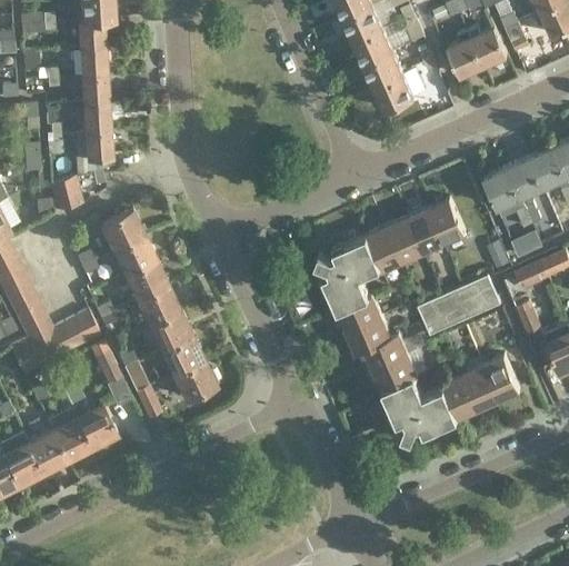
[(115,0),(81,0),(83,21),(105,19),(116,18),(115,0)]
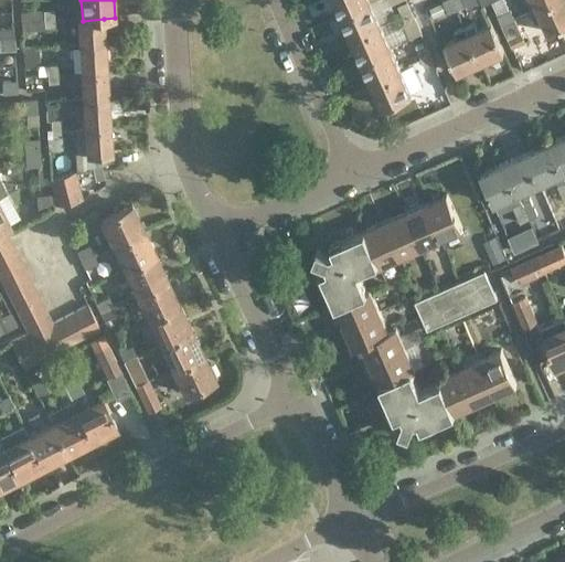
[(369,0),(333,0),(341,17),(371,3),(369,0)]
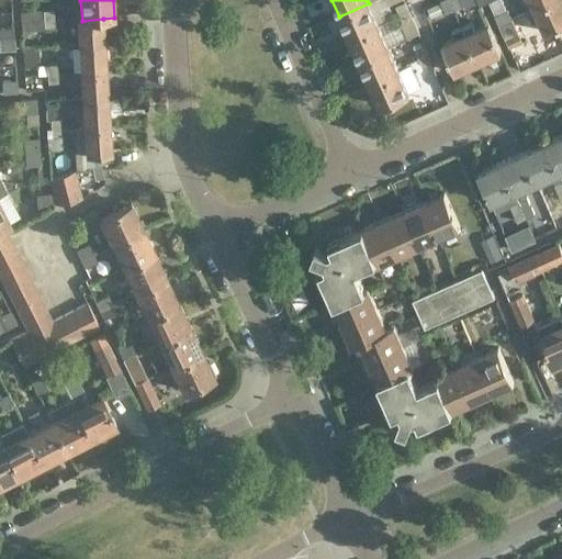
[(446,17),(454,13),(448,0),(447,0),(439,3),(440,7),(445,15),(446,17)]
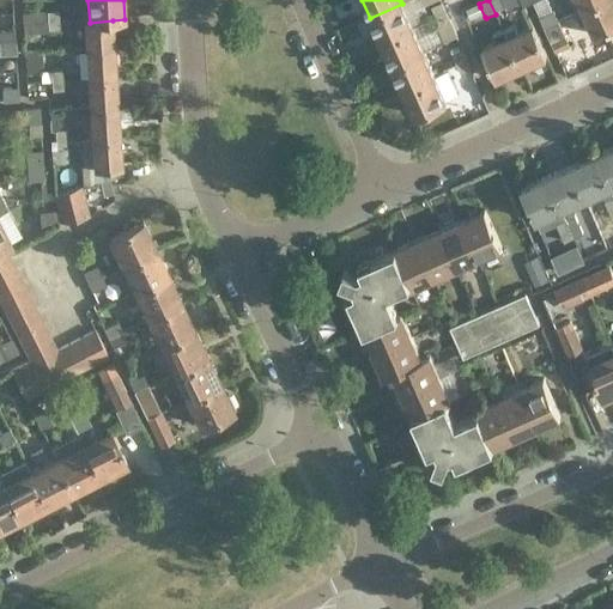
[(505,10),(501,0),(489,0),(496,14),(505,10)]
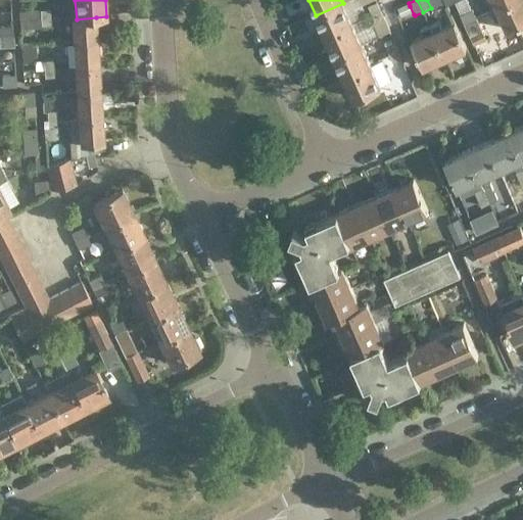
[(498,10),(521,0),(491,0),(488,2),(492,12),(498,10)]
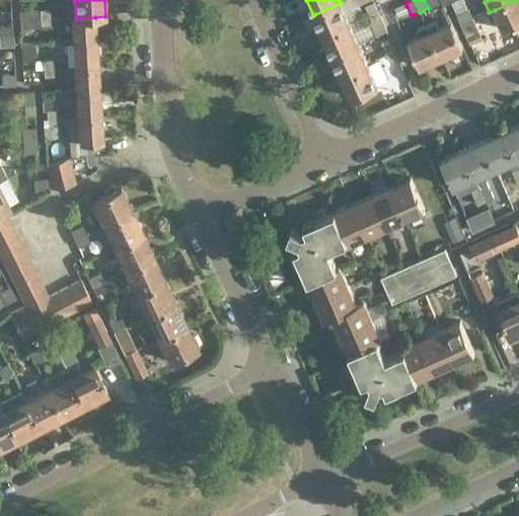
[(518,24),(518,0),(517,0),(495,10),(489,12),(487,13),(492,23),(500,20),(505,31),(518,24)]
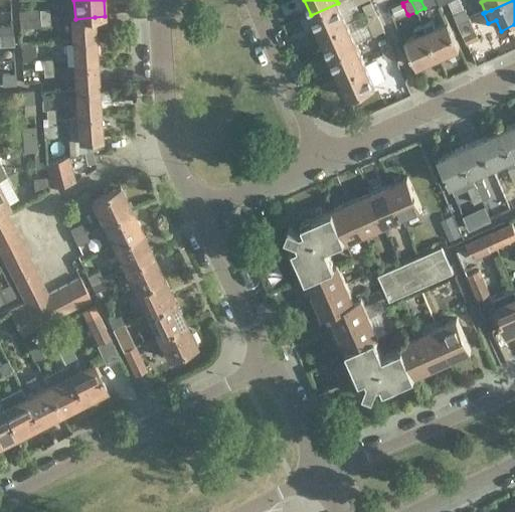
[(347,24),(338,3),(311,15),(320,36),(347,24)]
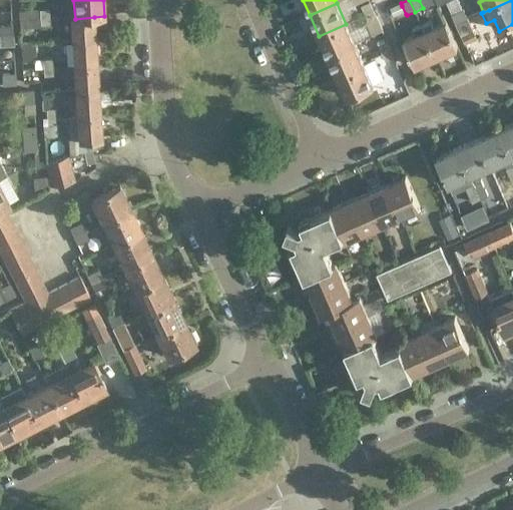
[(370,4),(361,8),(365,15),(373,11),(370,4)]
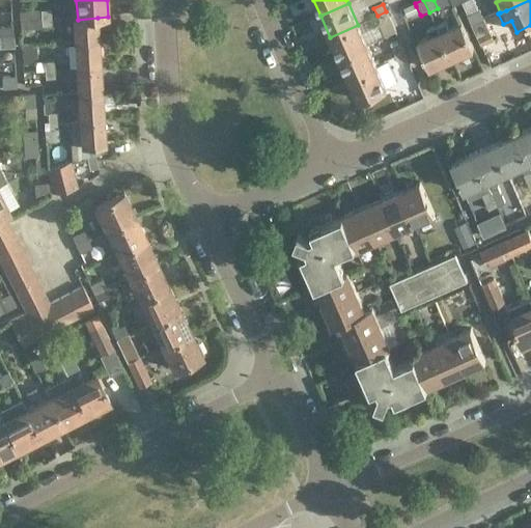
[(408,21),(420,15),(416,6),(403,11),(408,21)]
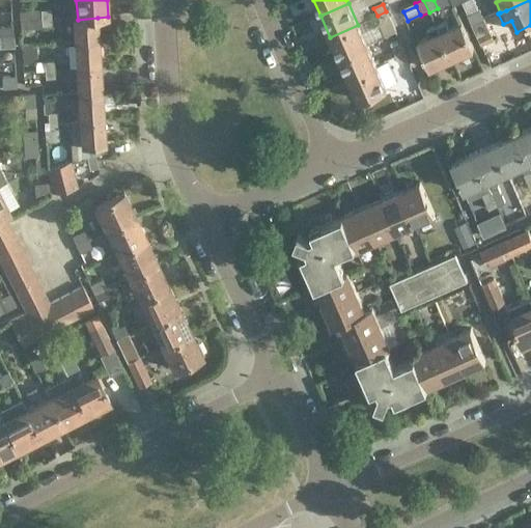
[(51,11),(20,14),(21,31),(52,28),(51,11)]
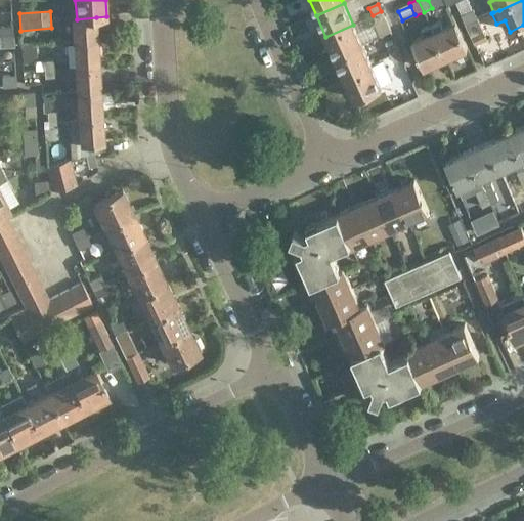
[(376,24),(385,19),(381,11),(373,15),(353,25),(325,37),(335,57),(362,46),(355,29),(374,19),(376,24)]
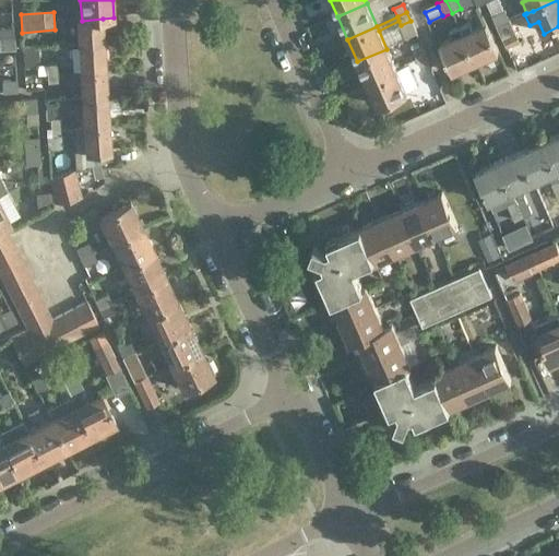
[(496,25),(509,20),(504,12),(492,19),(496,25)]
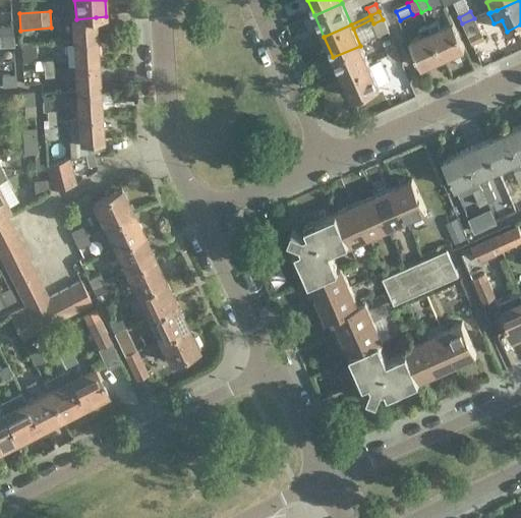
[(96,17),(76,19),(72,19),(73,45),(97,44),(96,17)]
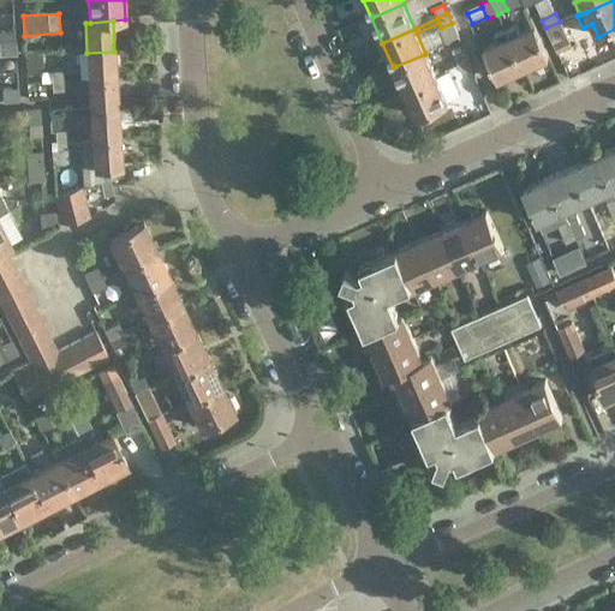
[(560,22),(545,28),(557,55),(572,49),(560,22)]
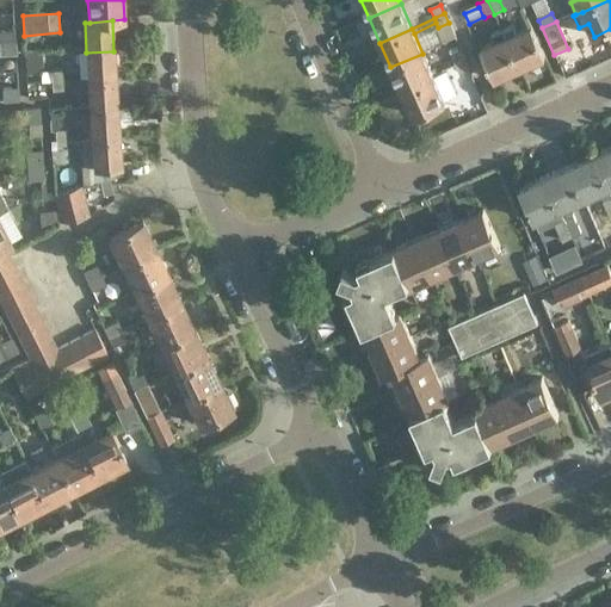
[(456,41),(449,23),(438,28),(436,29),(443,47),(456,41)]
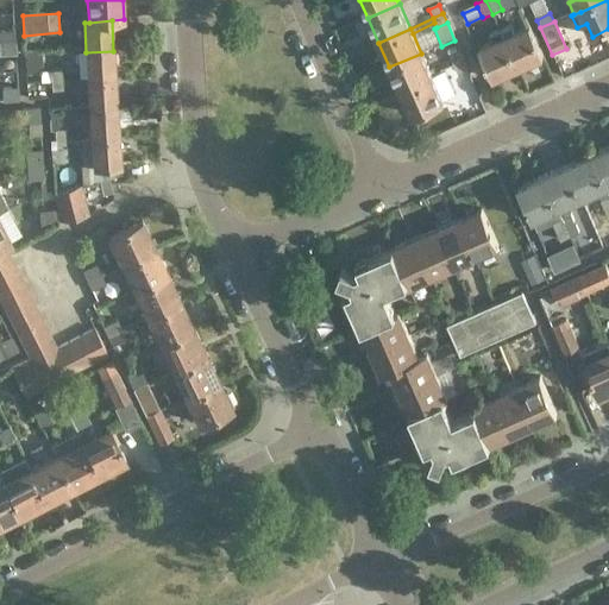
[(516,35),(513,26),(501,32),(506,39),(519,70),(545,58),(531,29),(516,35)]
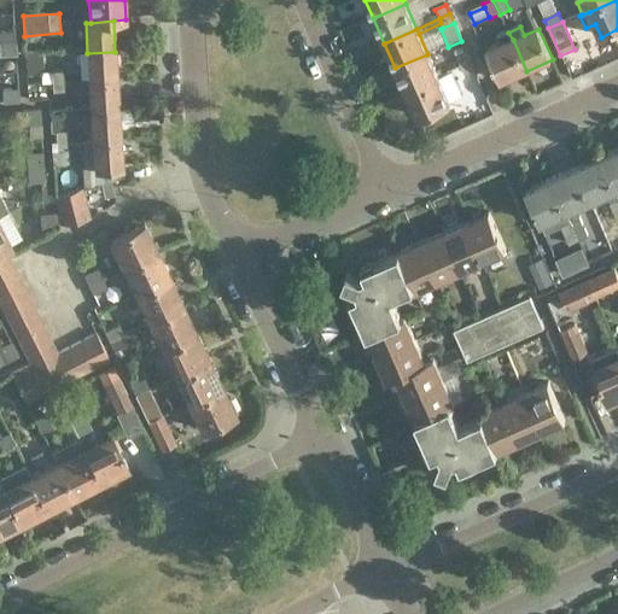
[(0,46),(16,45),(15,33),(0,33),(0,46)]
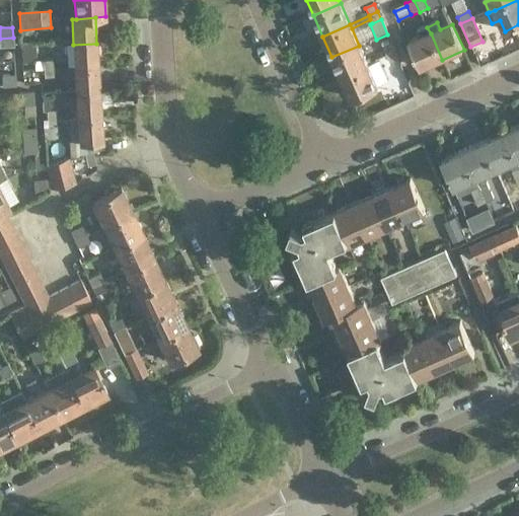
[(431,33),(427,27),(417,31),(420,39),(409,44),(421,70),(442,60),(431,33)]
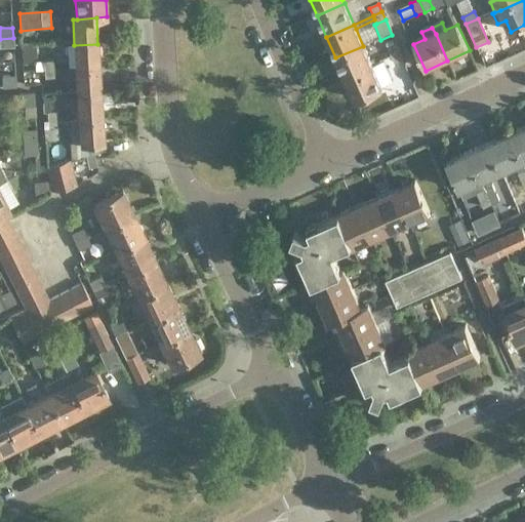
[(13,38),(0,39),(0,49),(14,48),(13,38)]
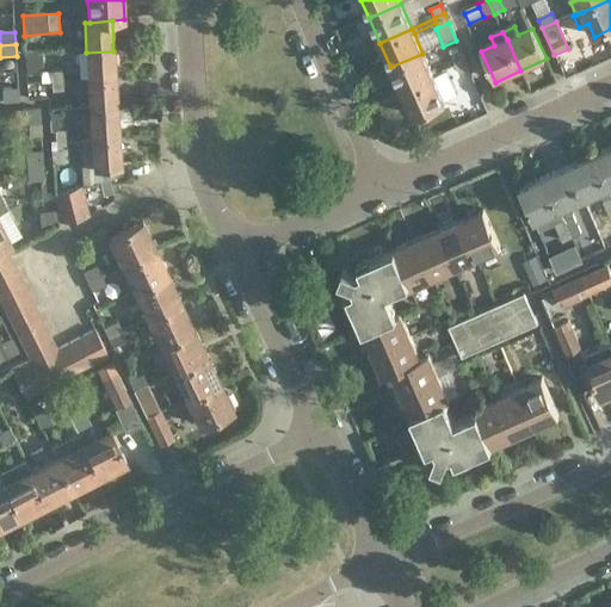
[(113,51),(86,53),(88,82),(116,80),(113,51)]
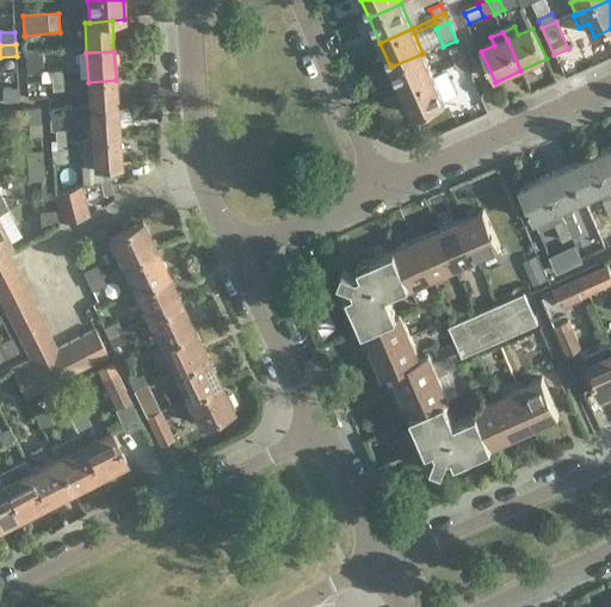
[(433,78),(423,54),(390,67),(402,92),(433,78)]
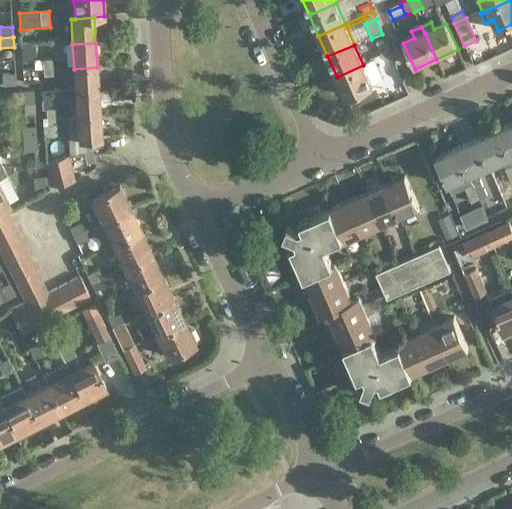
[(387,45),(378,49),(381,56),(390,51),(387,45)]
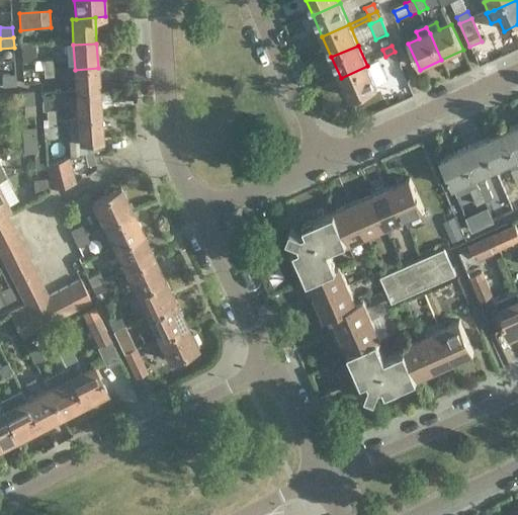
[(385,57),(387,61),(390,64),(398,60),(395,52),(385,57)]
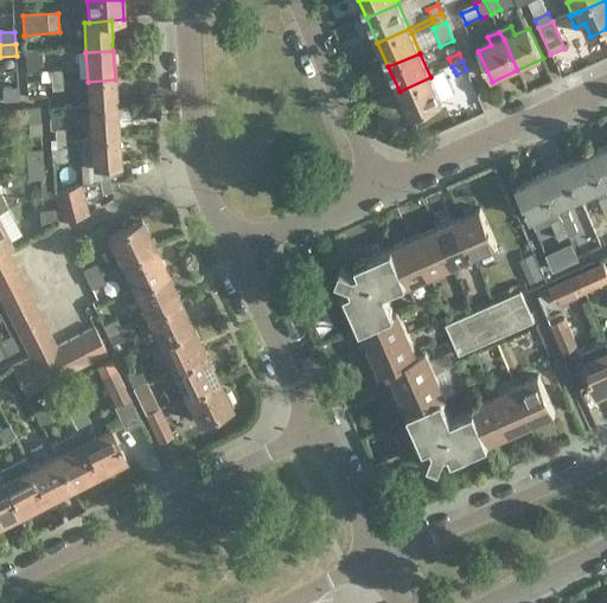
[(40,83),(51,83),(63,82),(62,72),(51,74),(51,75),(40,76),(40,83)]
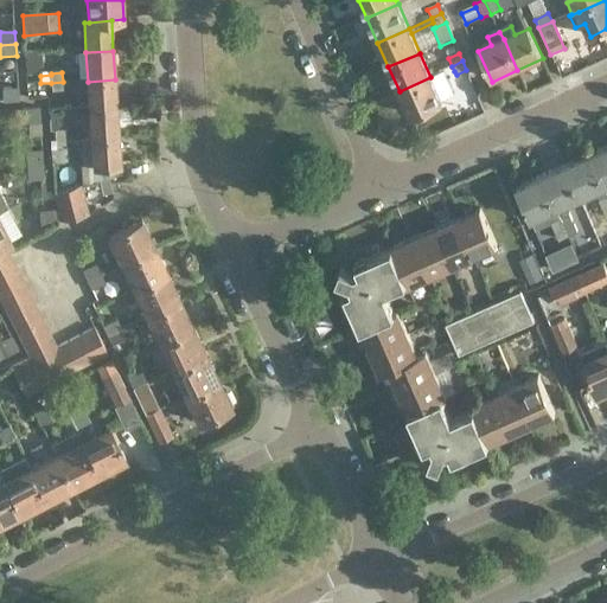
[(410,117),(442,103),(436,91),(446,87),(440,74),(430,77),(400,91),(410,117)]
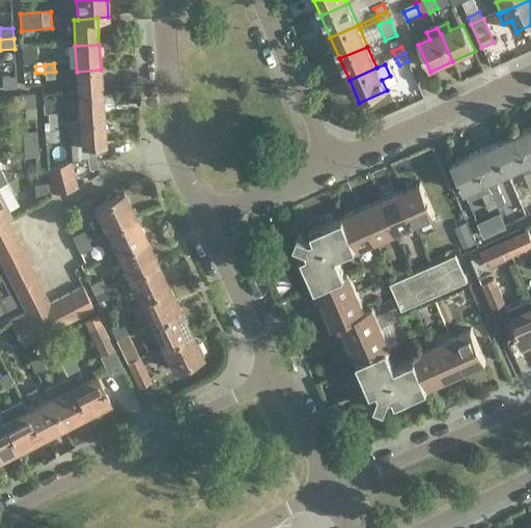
[(102,95),(101,70),(77,72),(78,96),(102,95)]
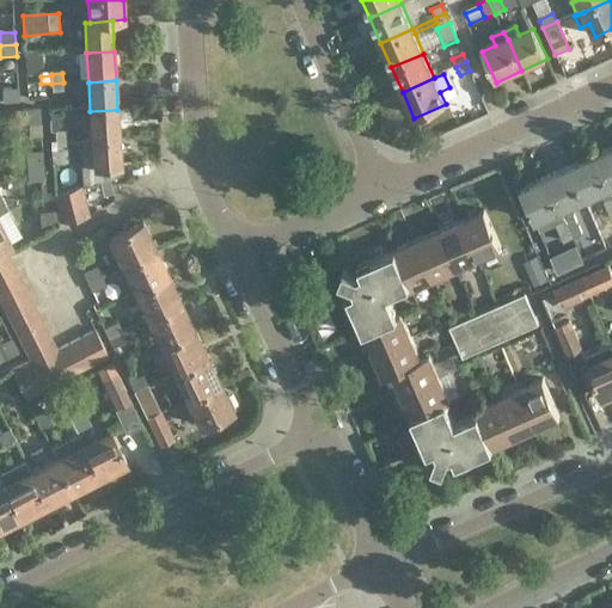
[(51,84),(53,93),(63,92),(63,83),(51,84)]
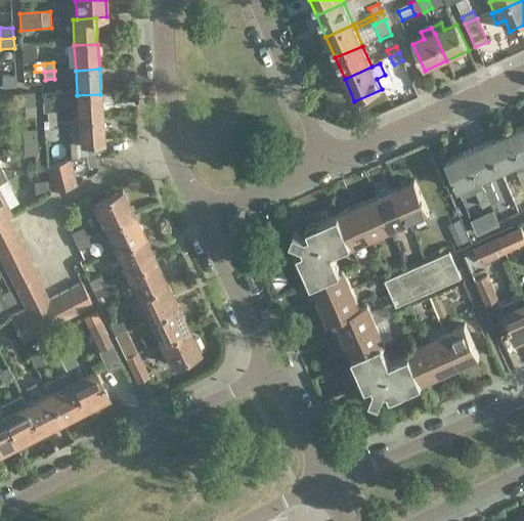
[(15,77),(1,78),(2,89),(16,88),(15,77)]
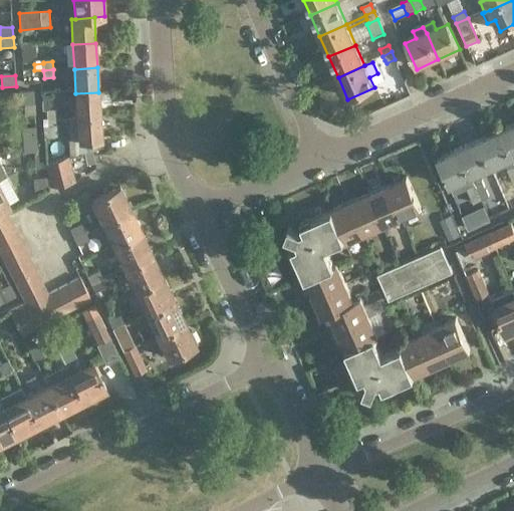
[(24,111),(25,118),(34,117),(33,106),(34,106),(34,92),(19,93),(20,106),(24,106),(24,111)]
